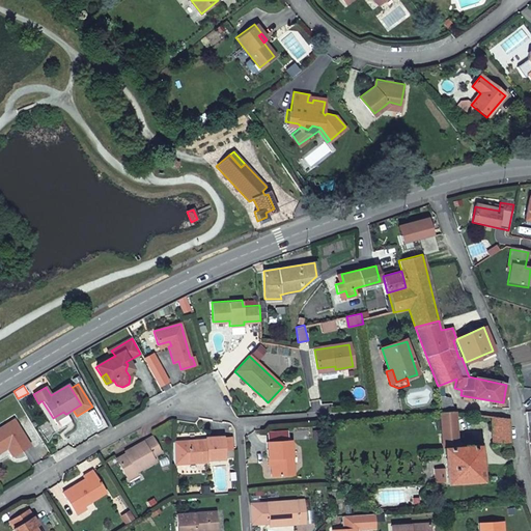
[(260,395),(252,388),(251,389),(258,397),(260,395)]
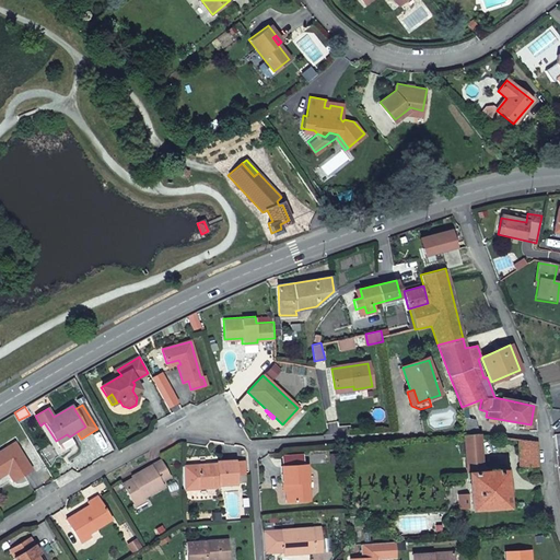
[(464,435),(479,433),(475,419),(463,418),(464,435)]
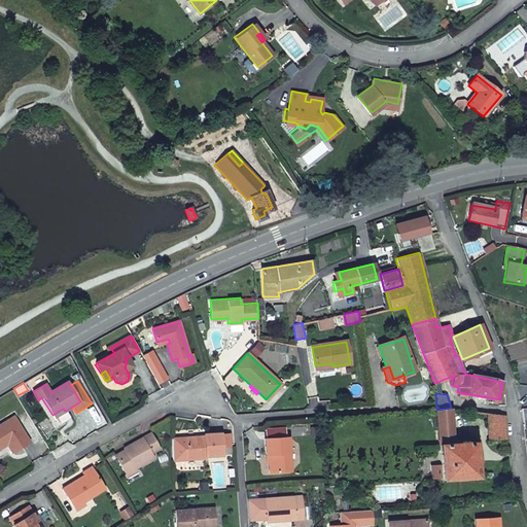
[(442,479),(478,477),(475,442),(453,443),(451,408),(436,410),(437,421),(442,479)]
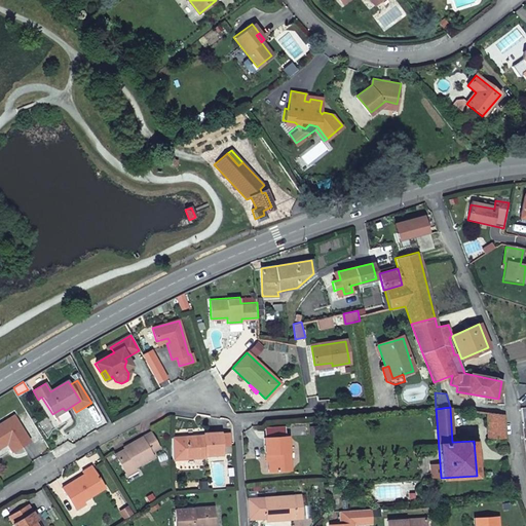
[(69,415),(66,410),(65,410),(63,408),(52,414),(57,421),(60,422),(69,415)]
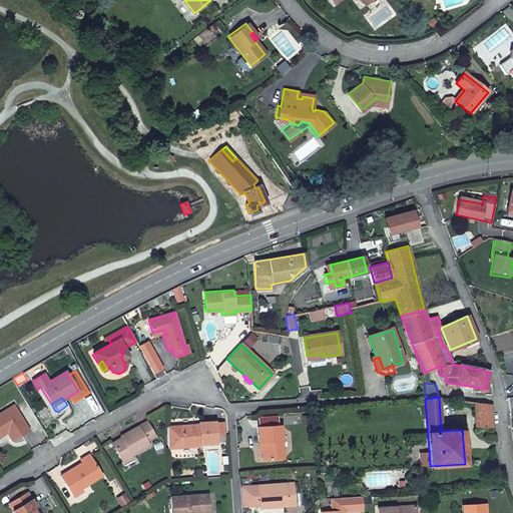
[(474,429),(486,430),(493,430),(491,404),(473,402),(474,429)]
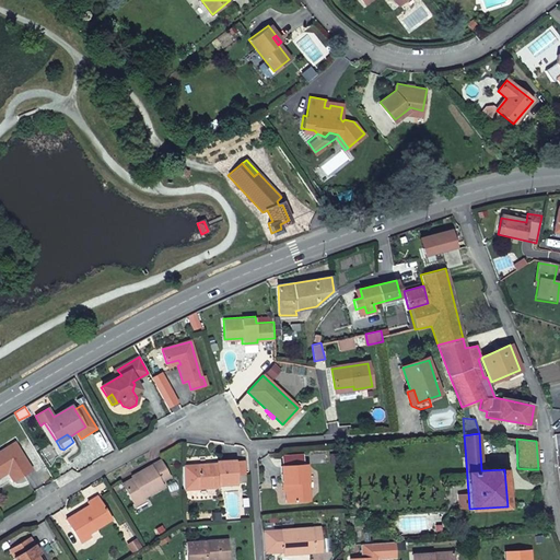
[(12,480),(31,468),(14,442),(0,451),(0,470),(4,468),(8,473),(12,480)]
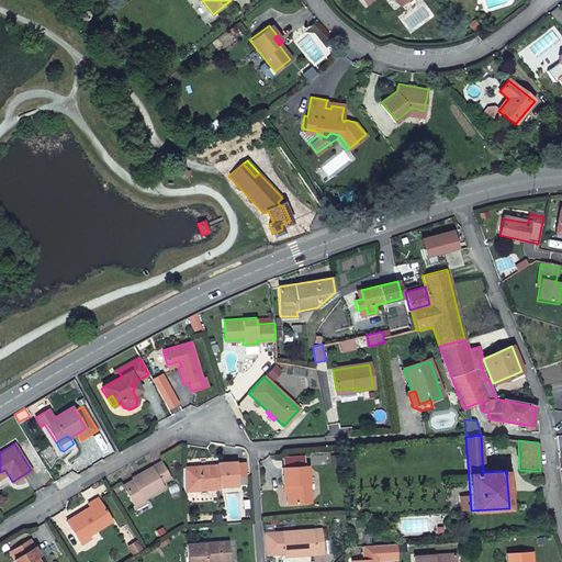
[(217,463),(217,464),(217,468),(212,469),(212,465),(197,467),(199,490),(218,489),(218,486),(236,485),(236,478),(235,463),(235,461),(217,463)]
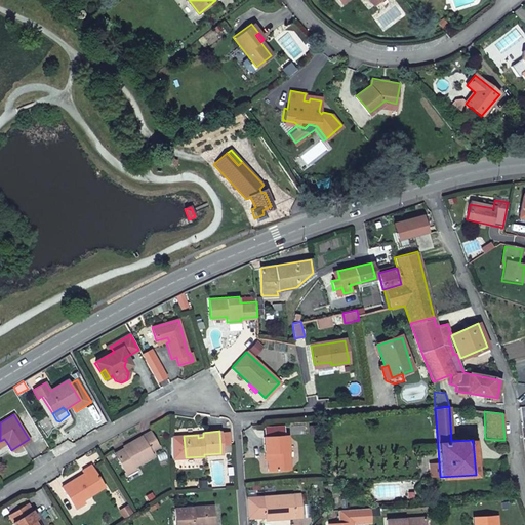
[(116,453),(126,472),(135,467),(153,456),(151,452),(159,447),(151,432),(129,444),(130,446),(116,453)]
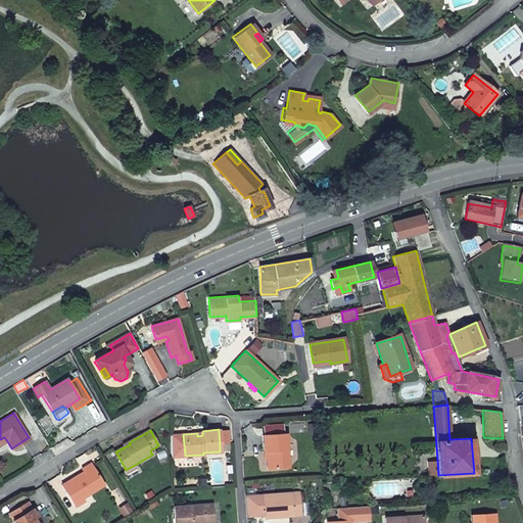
[(228,430),(219,431),(220,444),(229,443),(228,430)]
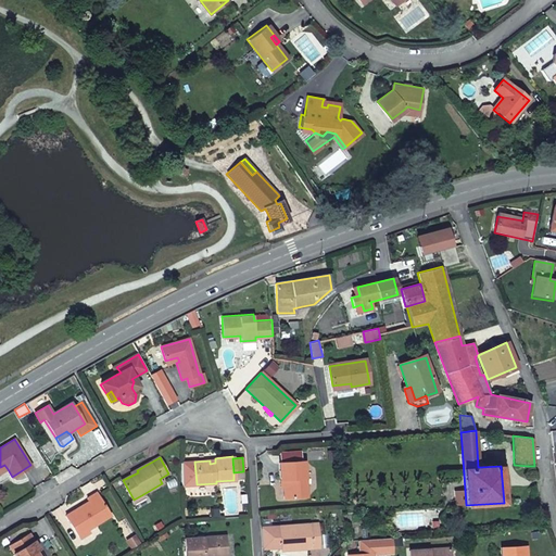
[(279,464),(280,480),(283,479),(283,488),(285,498),(306,497),(304,462),(279,464)]
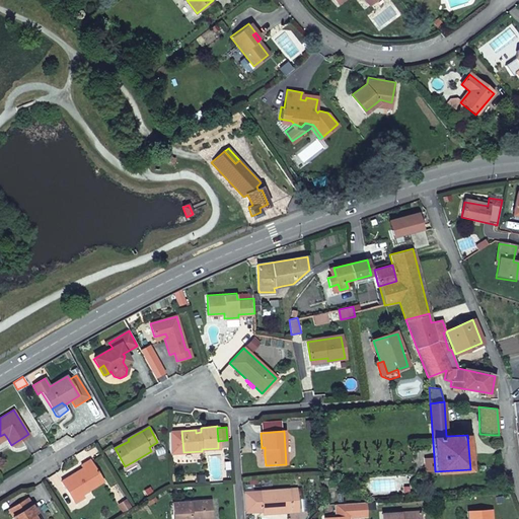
[(61,483),(73,501),(82,495),(103,480),(90,460),(82,466),(83,468),(61,483)]
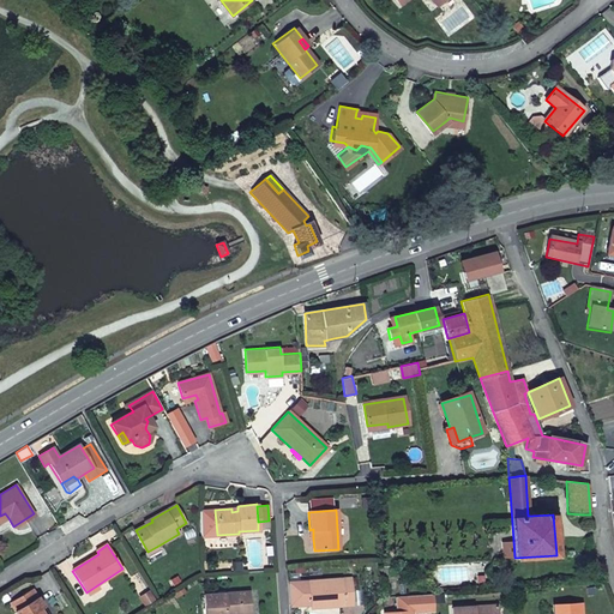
[(311,608),(324,607),(324,602),(341,601),(341,606),(351,605),(350,579),(288,583),(289,607),(311,606),(311,608)]
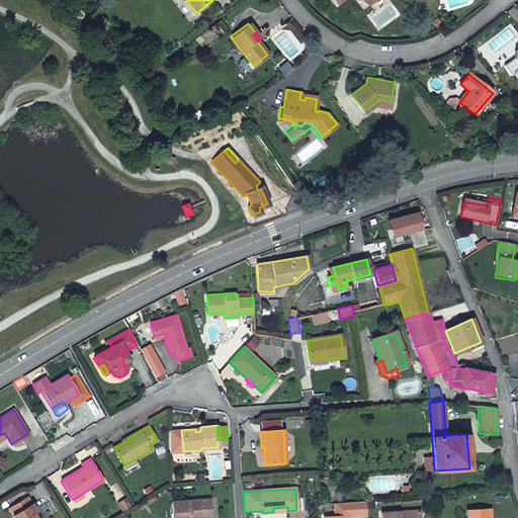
[(82,494),(73,500),(75,502),(84,497),(82,494)]
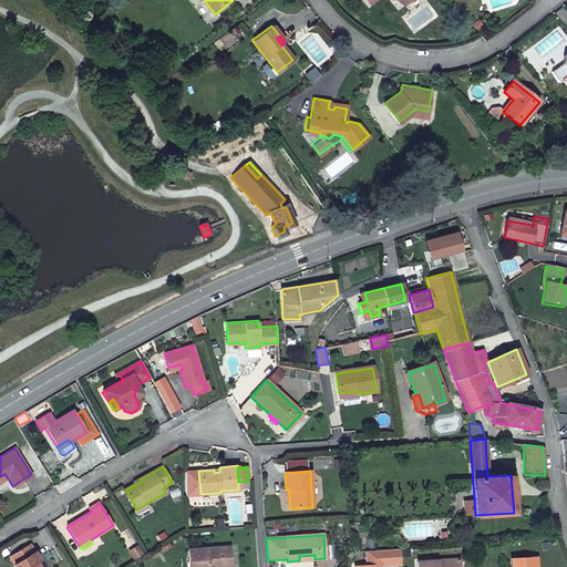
[(14,566),(40,566),(37,562),(40,560),(31,545),(10,558),(14,566)]
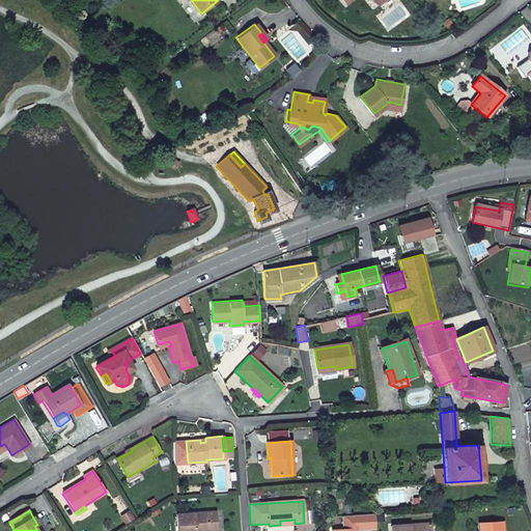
[(177,530),(194,530),(195,530),(216,529),(215,512),(176,514),(177,530)]
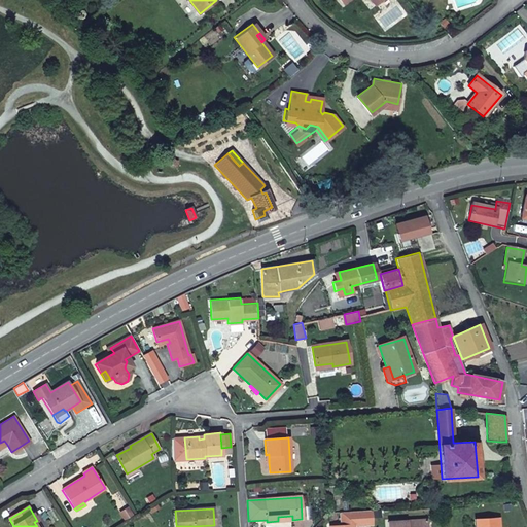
[(340,513),(341,525),(354,524),(373,523),(372,511),(340,513)]
